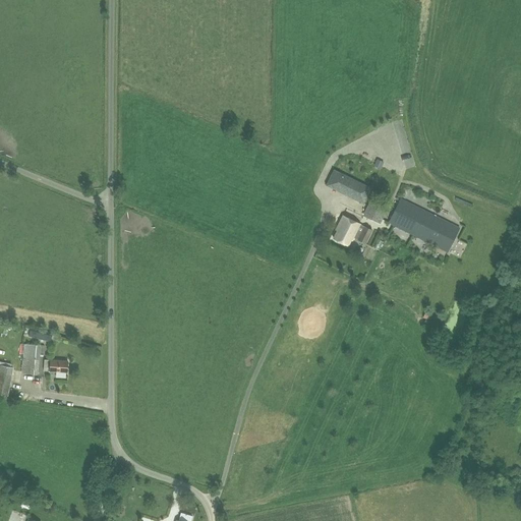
[(383,163),(377,160),(374,166),(381,169),(383,163)]
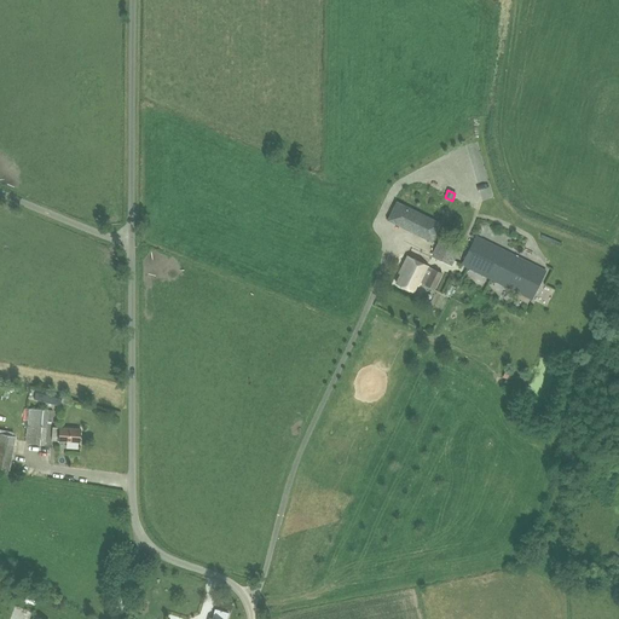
[(414,212),(397,203),(388,220),(405,229),(414,212)]
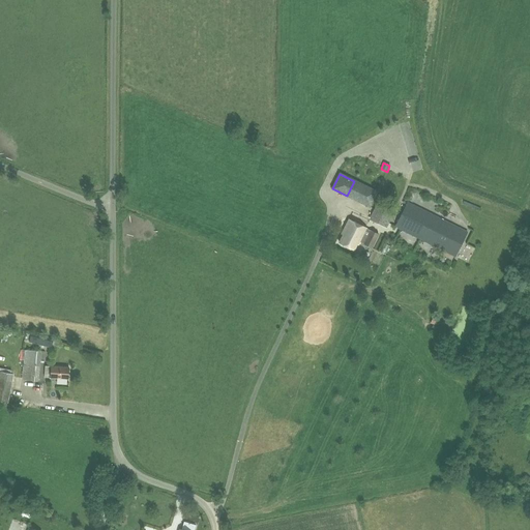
[(359,202),(370,207),(377,193),(366,187),(359,202)]
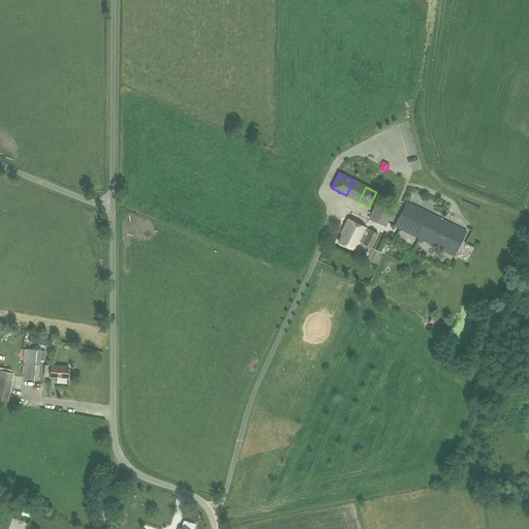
[(394,226),(454,256),(466,231),(406,201),(394,226)]
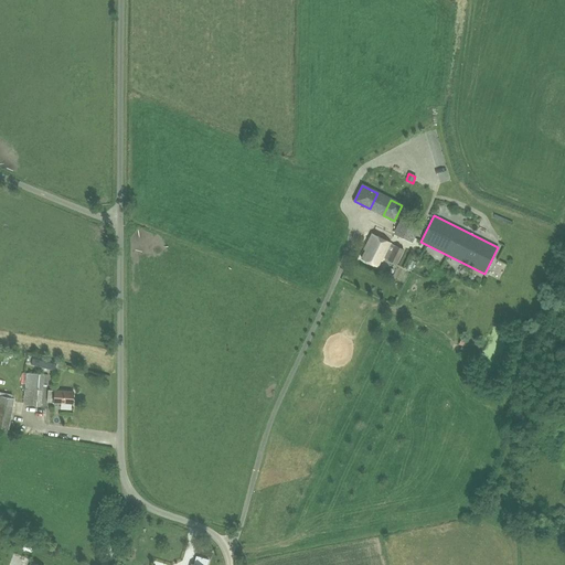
[(407,223),(402,235),(412,241),(418,228),(407,223)]
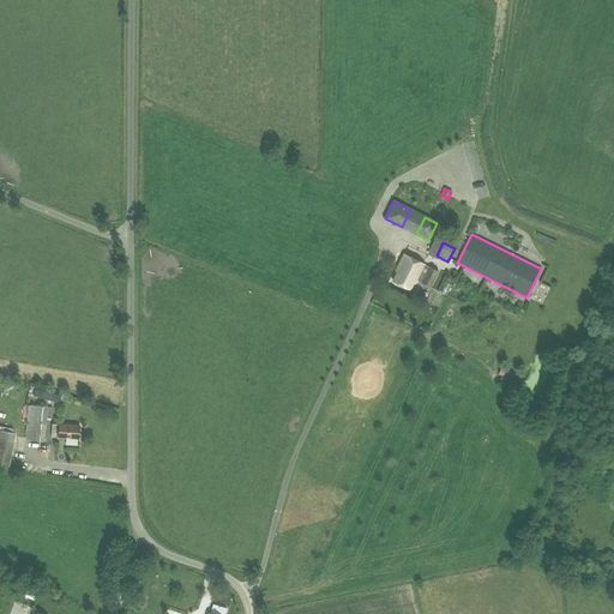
[(423,265),(404,254),(395,272),(397,274),(393,280),(410,289),(414,282),(415,283),(423,265)]
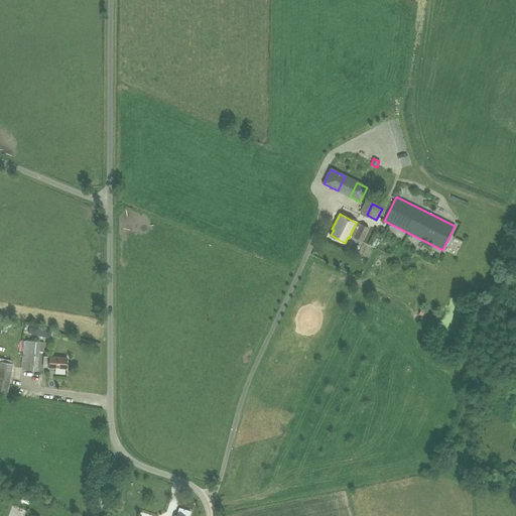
[(362,242),(369,228),(360,224),(354,238),(362,242)]
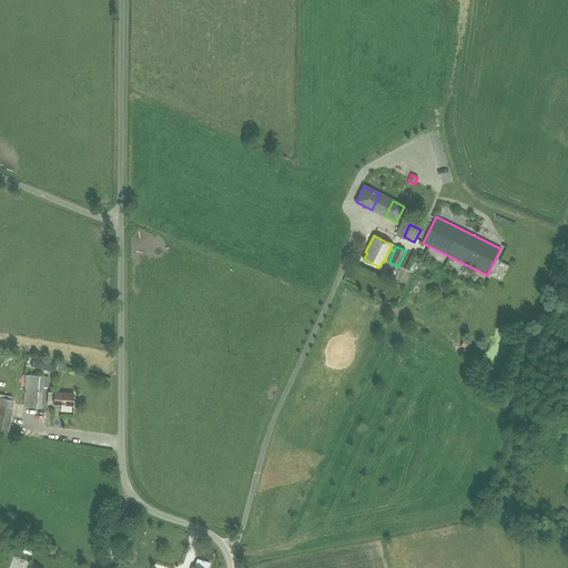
[(467,350),(470,343),(464,340),(460,347),(467,350)]
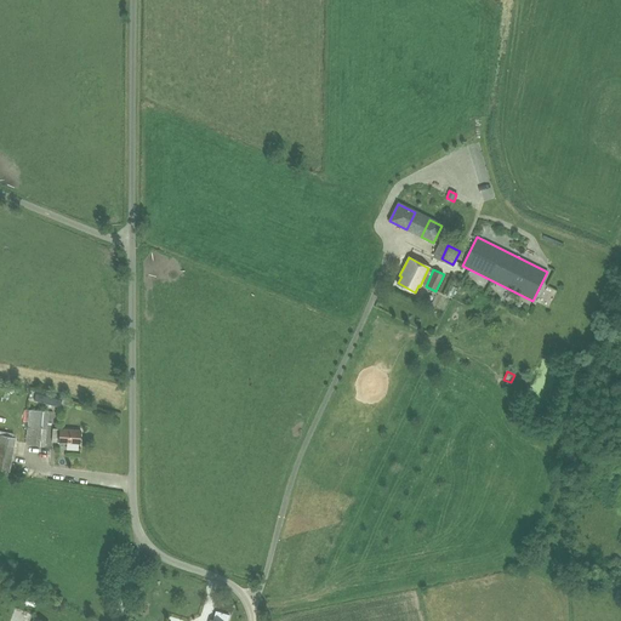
[(62,397),(36,391),(34,397),(61,404),(62,397)]
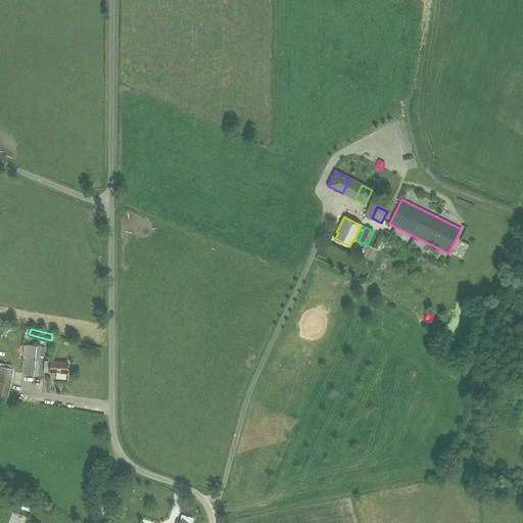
[(24,345),(22,360),(21,374),(38,376),(41,346),(24,345)]
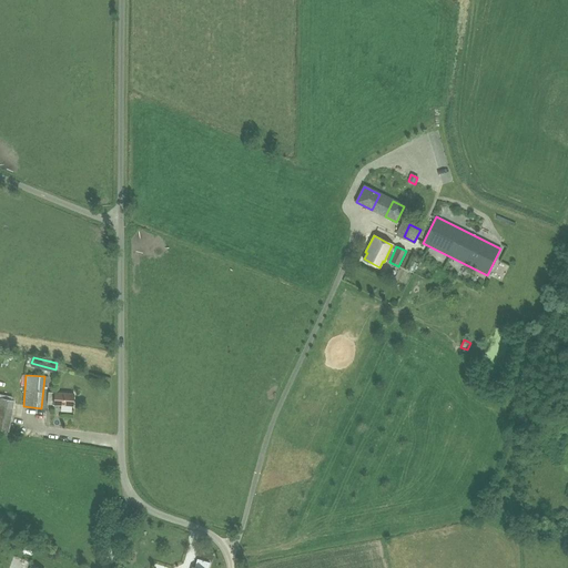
[(73,394),(54,392),(53,404),(72,406),(73,394)]
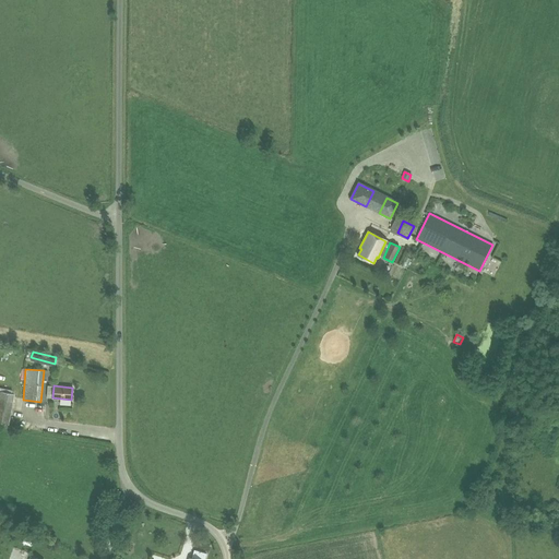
[(0,423),(9,425),(14,394),(0,391),(0,423)]
